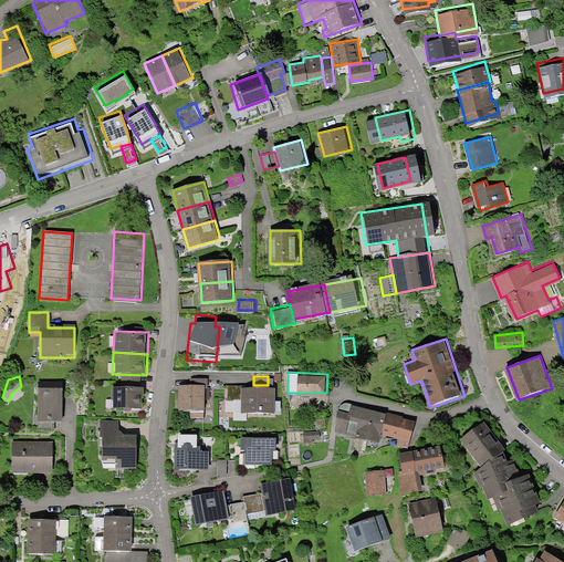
[(63,378),(35,378),(35,417),(35,419),(51,419),(62,419),(63,378)]
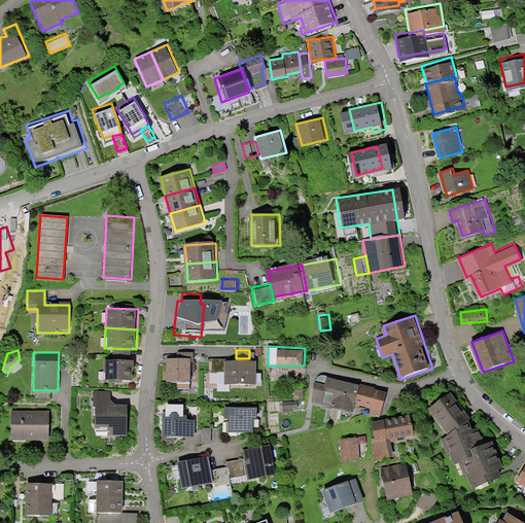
[(193,357),(168,357),(168,381),(193,381),(193,357)]
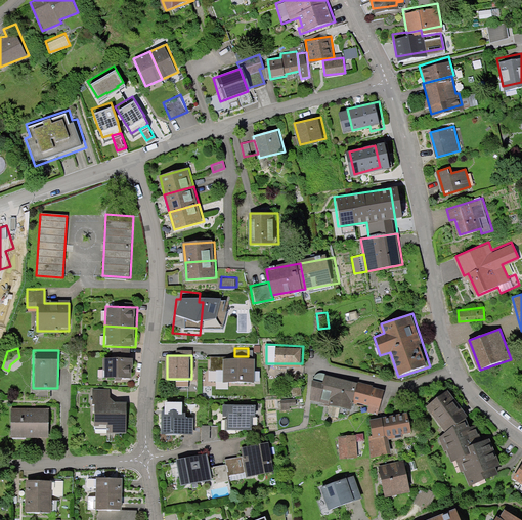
[(222,381),(222,356),(209,356),(208,380),(222,381)]
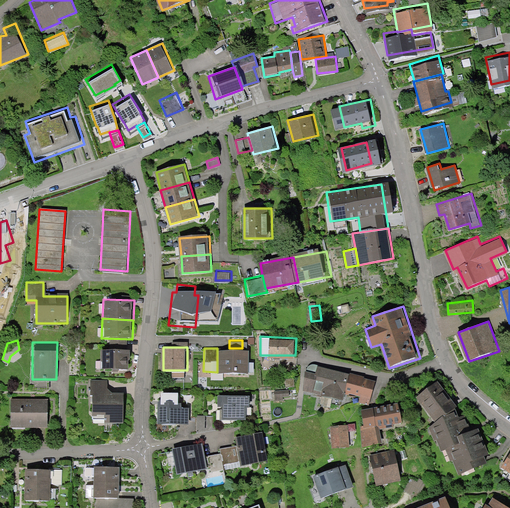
[(229,348),(217,348),(217,372),(249,372),(249,348),(242,348),(229,348)]
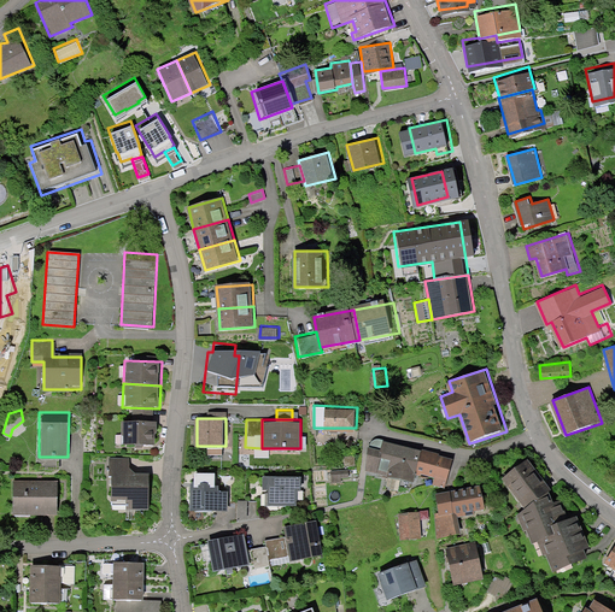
[(160,423),(123,422),(122,445),(159,447),(160,423)]
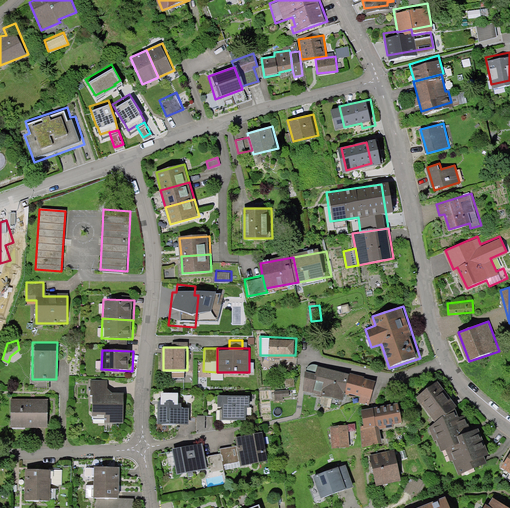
[(350,373),(318,364),(315,372),(304,369),(300,386),(343,398),(345,391),(350,374),(350,373)]
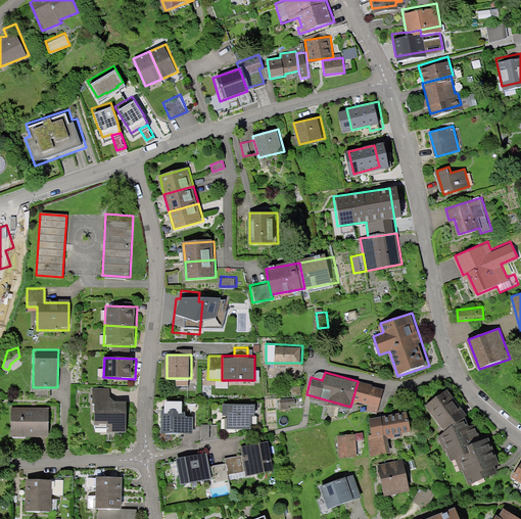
[(368,412),(378,414),(385,389),(358,382),(352,399),(370,405),(368,412)]
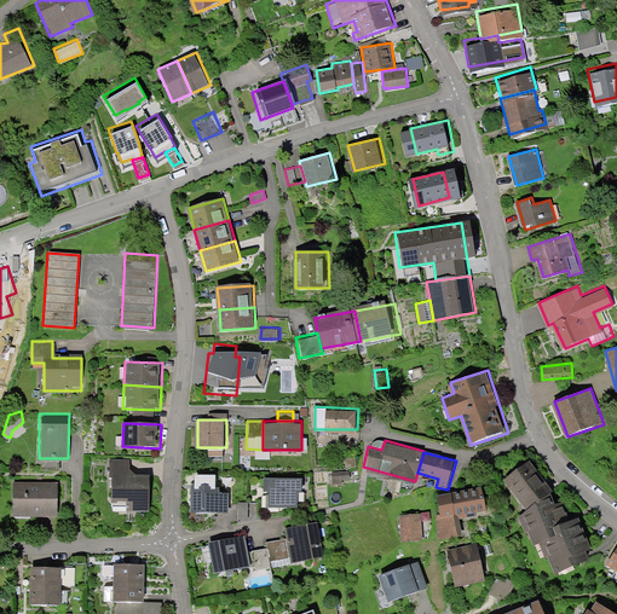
[(545,487),(520,456),(496,474),(522,505),(543,488),(545,487)]
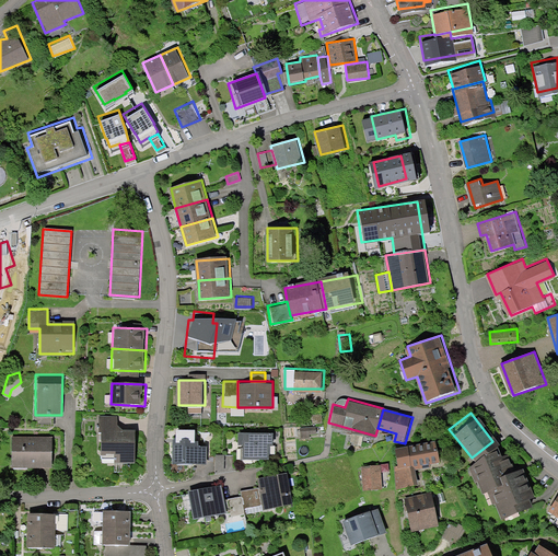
[(50,425),(50,415),(35,415),(34,425),(50,425)]
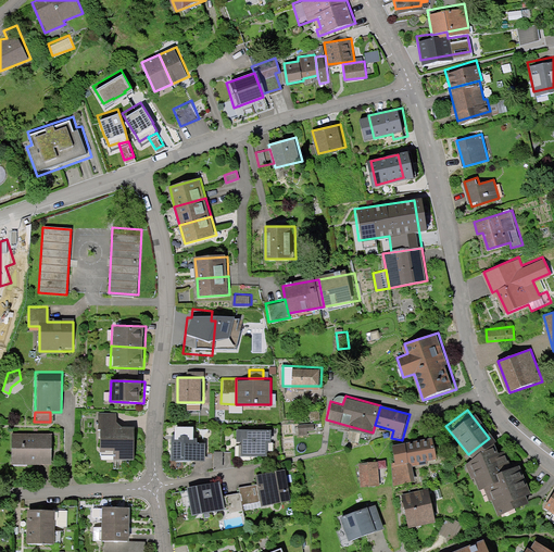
[(136,458),(136,427),(117,428),(117,413),(97,413),(97,429),(102,429),(103,451),(115,451),(115,459),(136,458)]
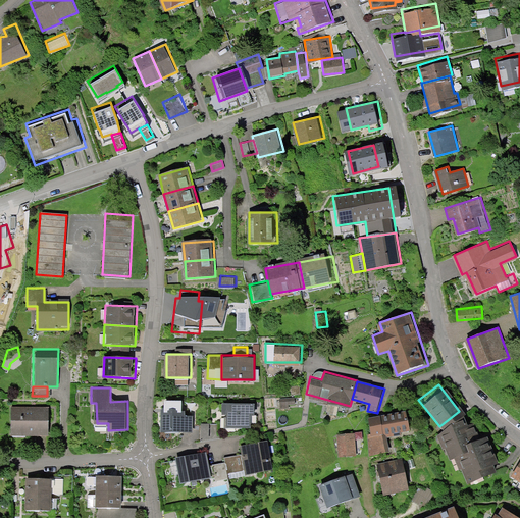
[(297,395),(277,396),(278,406),(298,405),(297,395)]
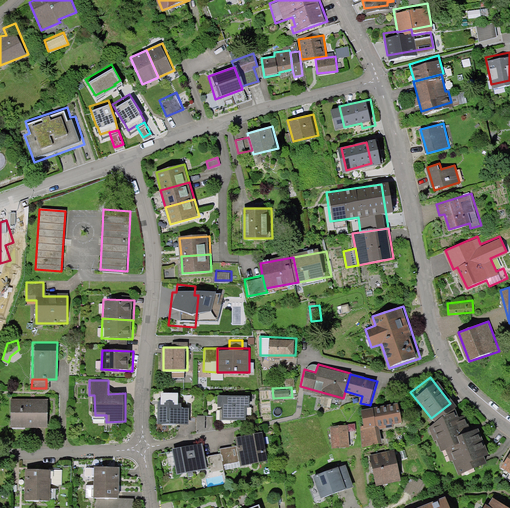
[(158,400),(157,422),(190,423),(190,406),(183,406),(184,400),(178,400),(178,393),(162,393),(162,401),(158,400)]
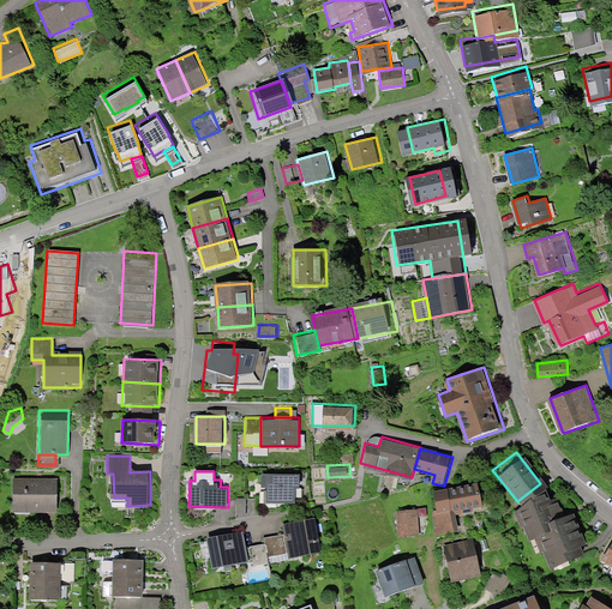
[(301,472),(258,472),(258,504),(297,504),(297,484),(301,484),(301,472)]
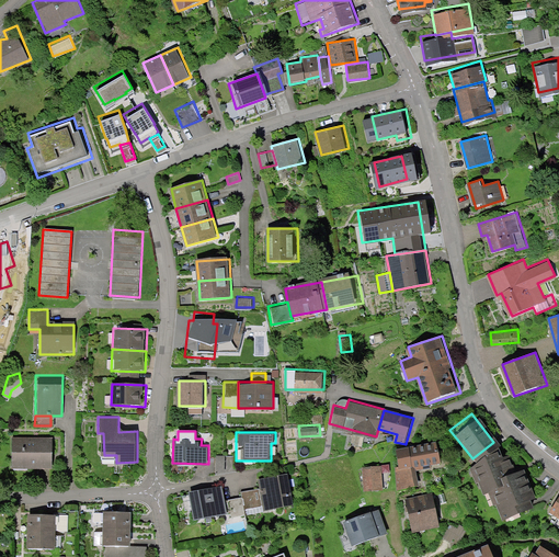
[(53,436),(12,435),(12,466),(53,467),(53,436)]
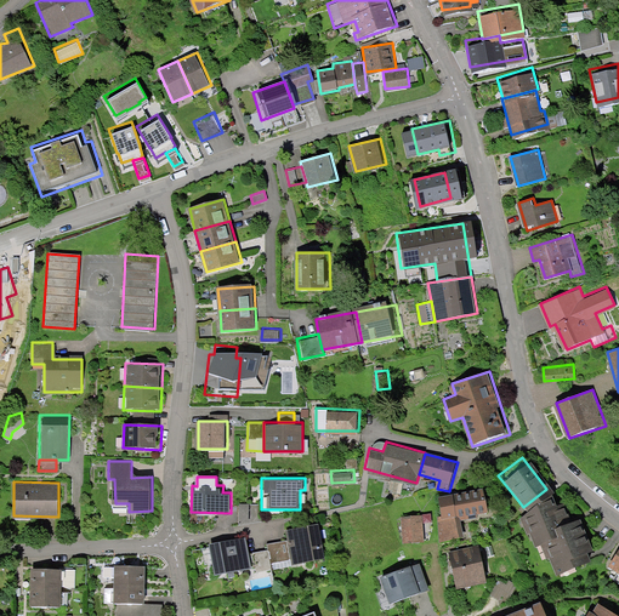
[(558,569),(594,555),(591,549),(578,513),(564,519),(557,500),(550,502),(545,490),(523,507),(515,515),(521,531),(523,531),(528,543),(534,541),(540,557),(545,555),(551,572),(558,569)]
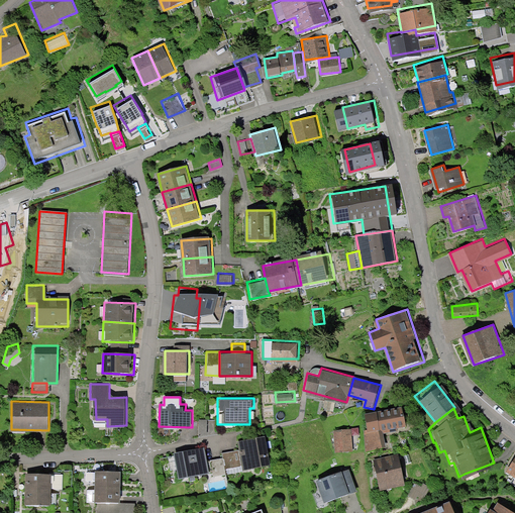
[(363,429),(365,450),(386,448),(384,431),(408,428),(406,409),(366,413),(368,428),(363,429)]
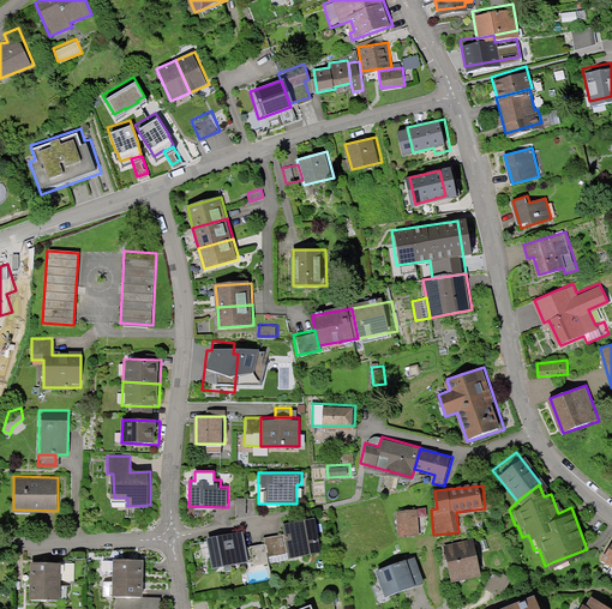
[(417,508),(396,510),(397,534),(418,532),(417,508)]
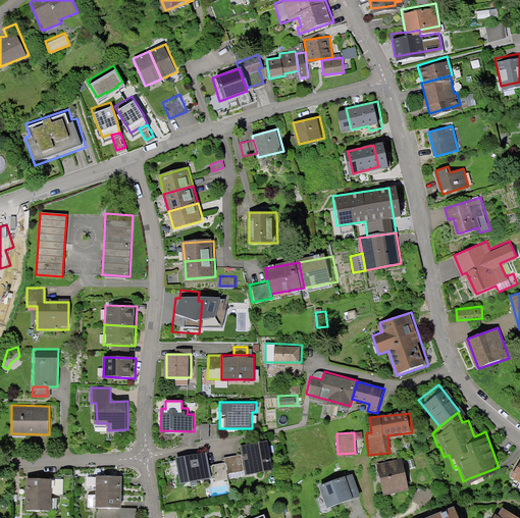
[(269,442),(239,445),(239,451),(242,470),(242,473),(272,470),(269,442)]
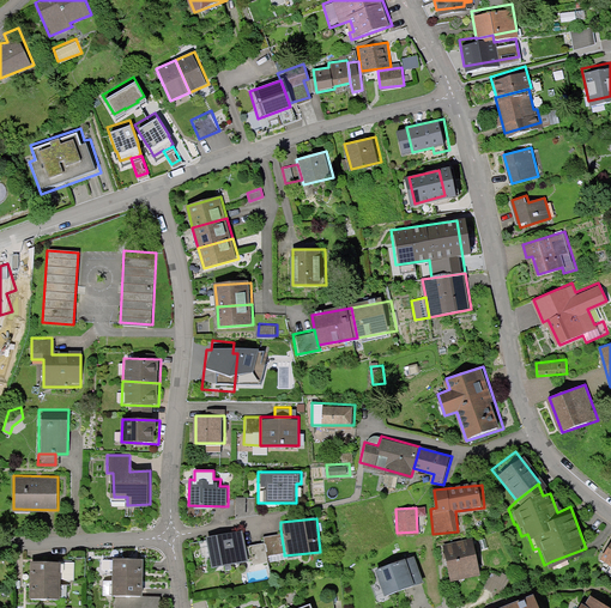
[(256,540),(240,543),(242,553),(246,553),(248,561),(284,552),(280,529),(258,528),(256,540)]
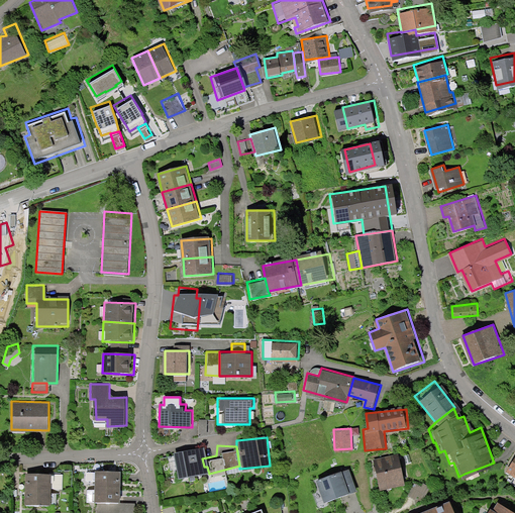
[(201,446),(168,451),(172,478),(205,473),(204,467),(202,458),(201,446)]
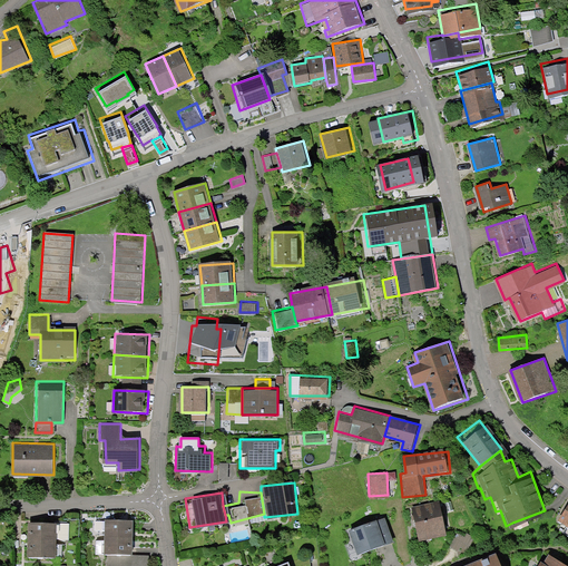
[(440,503),(411,508),(417,538),(446,533),(440,503)]
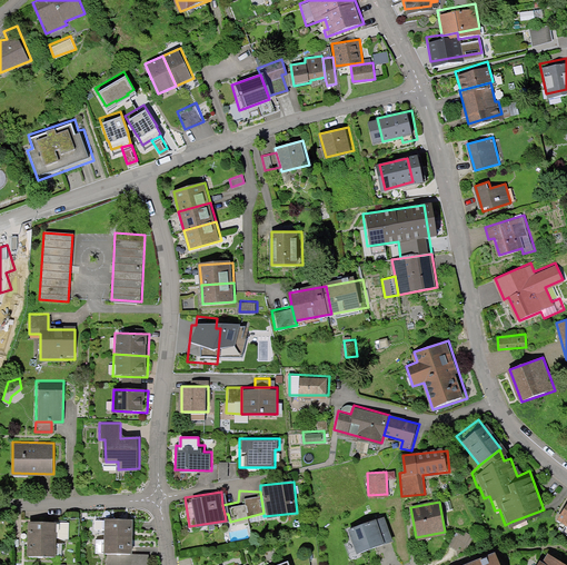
[(566,503),(557,519),(566,525),(566,503)]
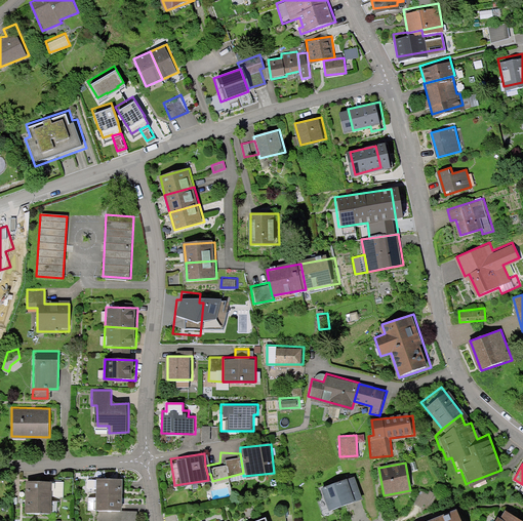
[(358,498),(351,475),(317,484),(323,509),(358,498)]
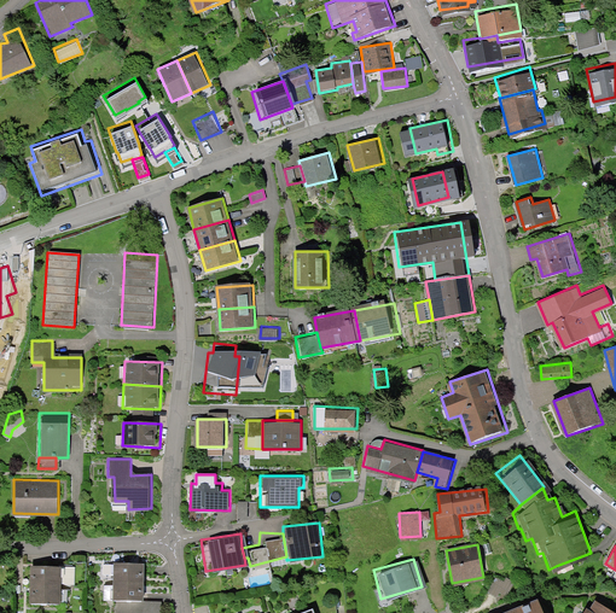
[(117,560),(117,578),(144,578),(144,560),(117,560)]
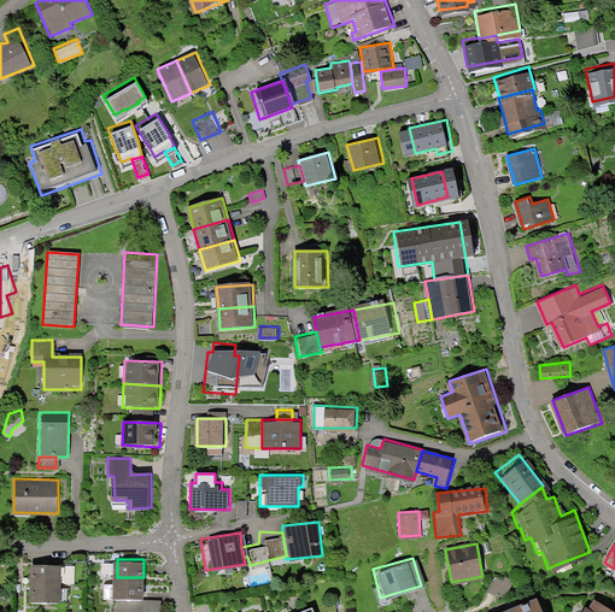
[(34,563),(34,581),(60,581),(60,563),(34,563)]
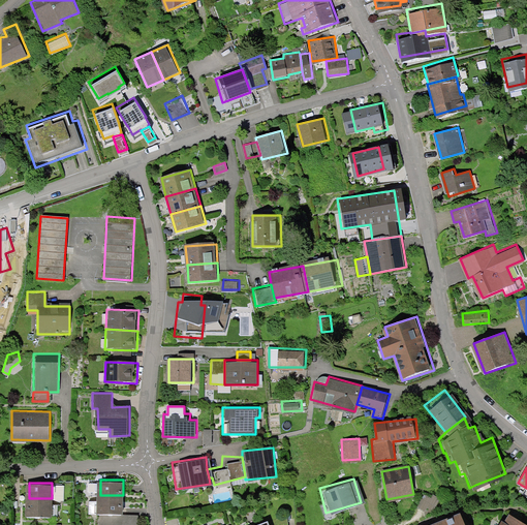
[(63,483),(52,483),(52,498),(52,514),(52,518),(58,518),(58,499),(63,499),(63,483)]
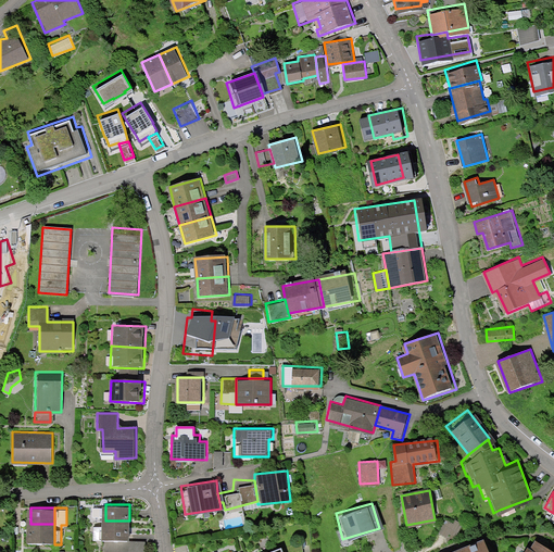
[(447,516),(440,530),(454,539),(464,521),(456,516),(453,521),(447,516)]
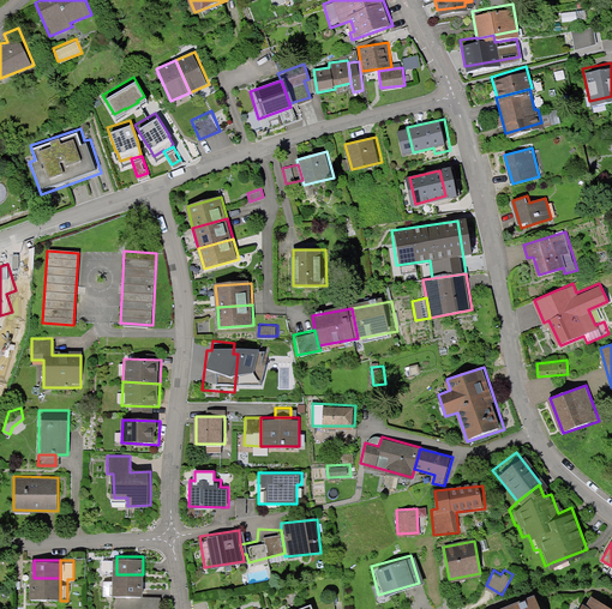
[(117,574),(115,592),(143,592),(143,574),(117,574)]
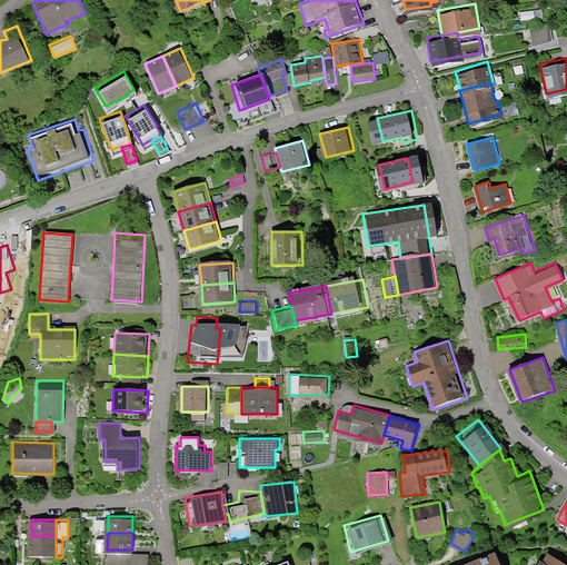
[(31,536),(31,553),(56,553),(56,536),(31,536)]
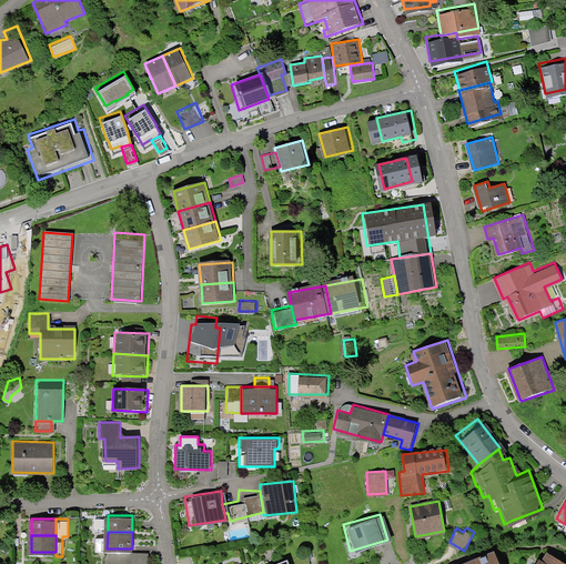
[(132,549),(107,549),(107,563),(148,563),(149,549),(132,549)]
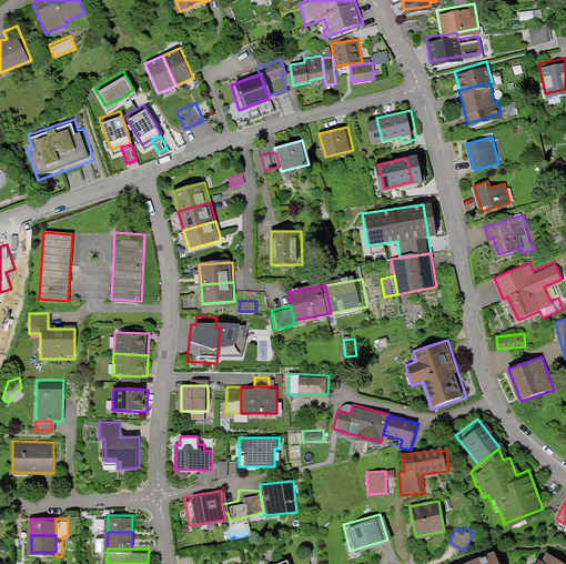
[(496,563),(492,550),(456,563),(496,563)]
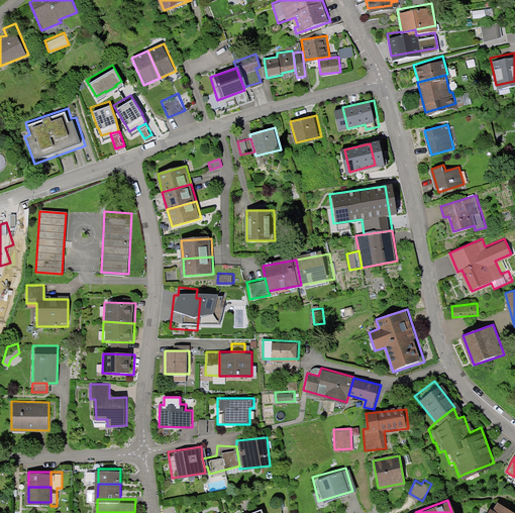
[(511,512),(491,501),(483,512),(511,512)]
